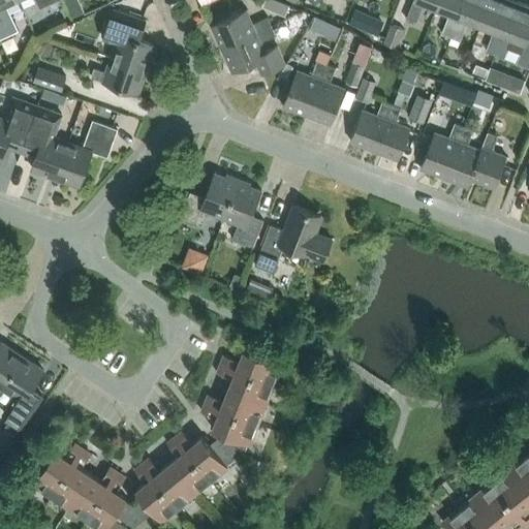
[(0,0),(0,37),(19,29),(6,3),(12,0),(0,0)]
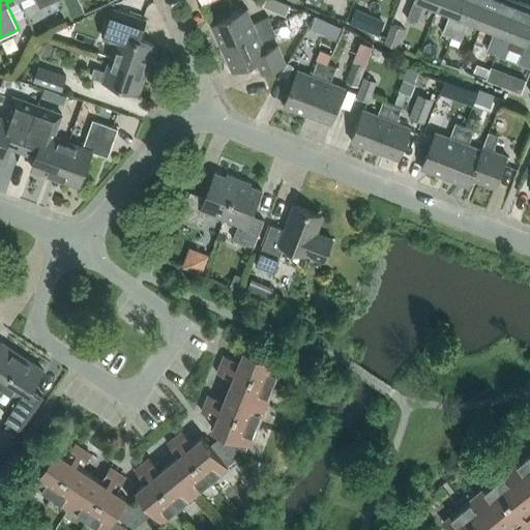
[(79,0),(64,0),(72,17),(84,11),(79,0)]
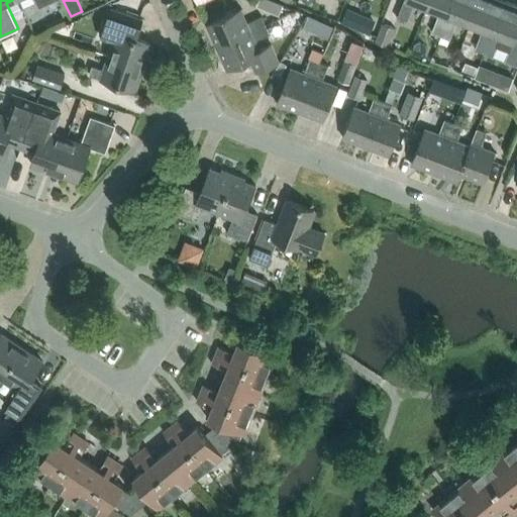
[(273,0),(272,0),(268,10),(279,14),(283,4),(273,0)]
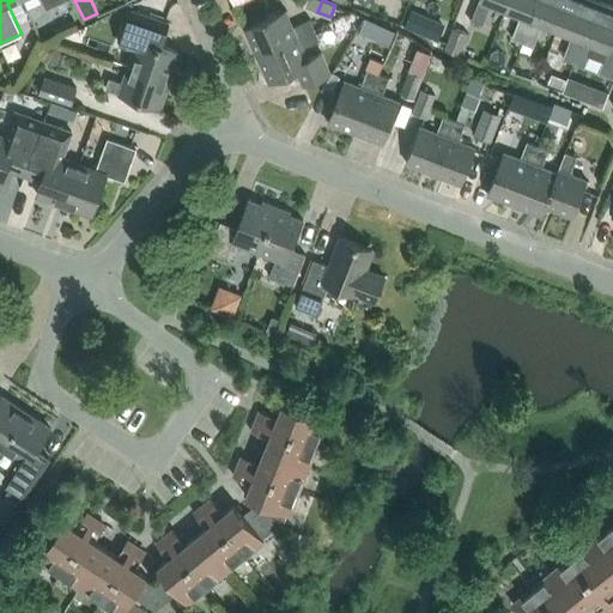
[(491,2),(505,8),(509,0),(478,0),(471,22),(481,26),(491,2)]
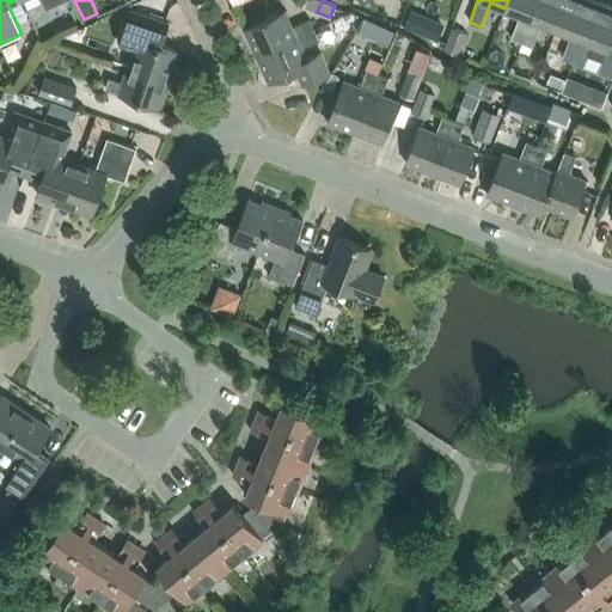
[(510,37),(521,42),(537,0),(508,0),(505,8),(520,14),(510,37)]
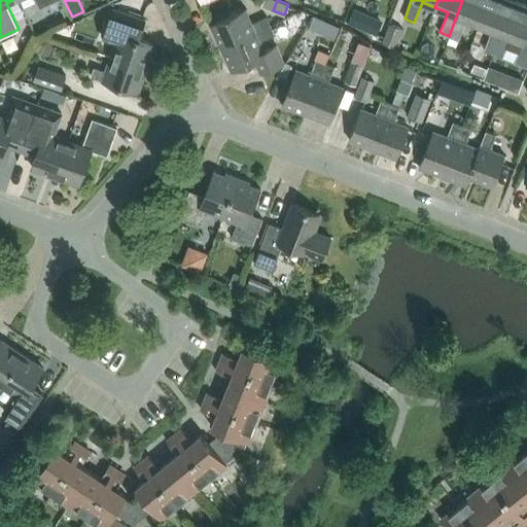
[(462,0),(449,36),(452,37),(458,39),(466,20),(479,25),(488,0),(462,0)]
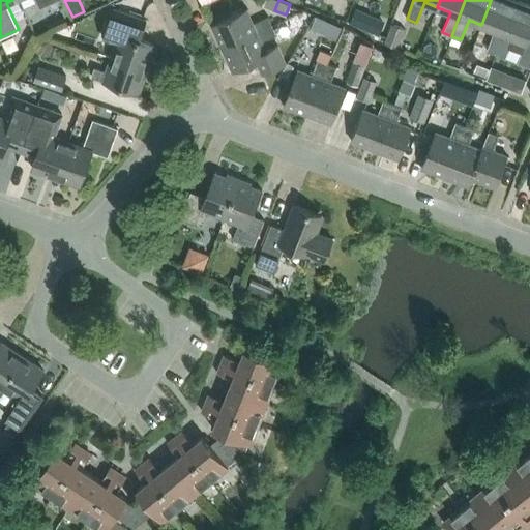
[(517,0),(516,0),(491,0),(481,25),(495,29),(487,50),(496,54),(517,0)]
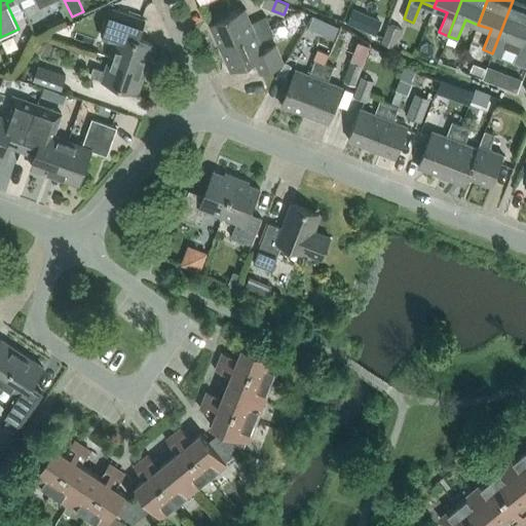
[(525,5),(513,0),(492,53),(501,57),(509,36),(521,41),(514,62),(525,66),(525,5)]
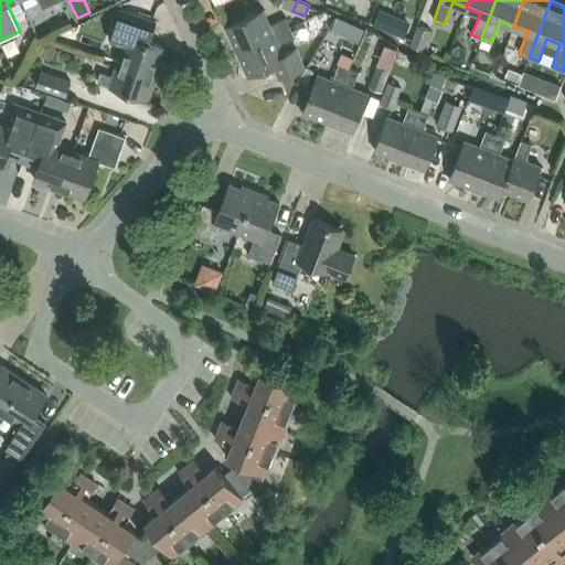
[(124,44),(119,60),(157,73),(166,46),(148,41),(156,20),(121,9),(110,40),(124,44)]
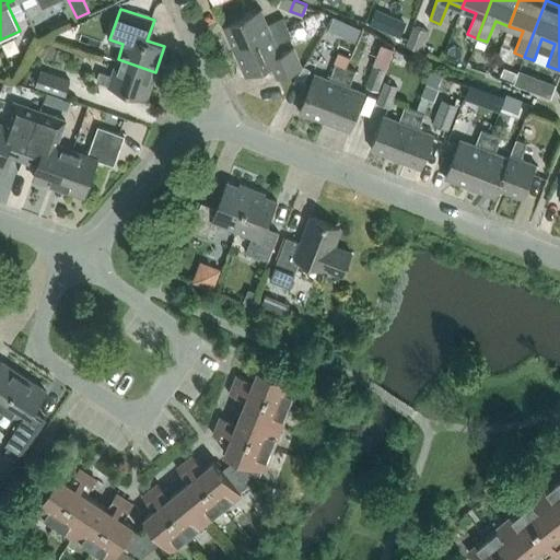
[(268,24),(261,9),(223,26),(234,50),(288,26),(299,22),(294,13),(283,18),(283,16),(268,24)]
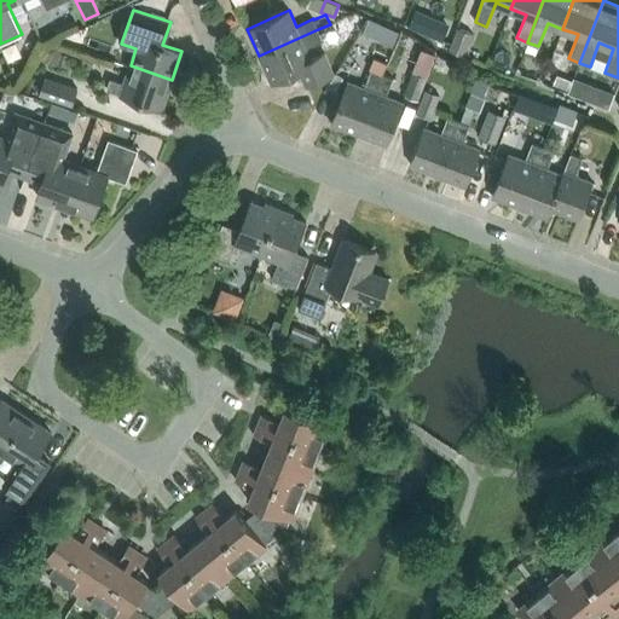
[(379,22),(369,18),(363,32),(372,36),(379,22)]
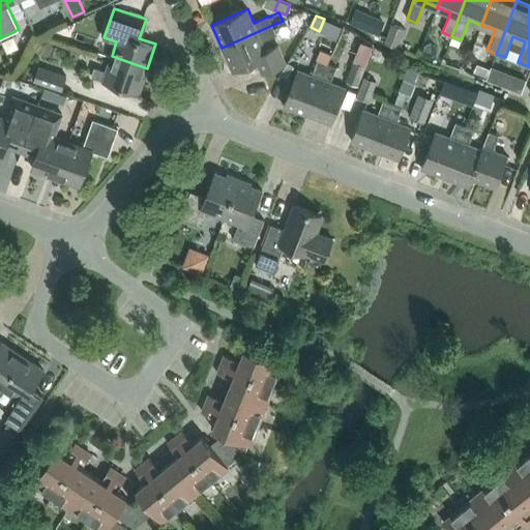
[(374,18),(370,29),(382,34),(386,22),(374,18)]
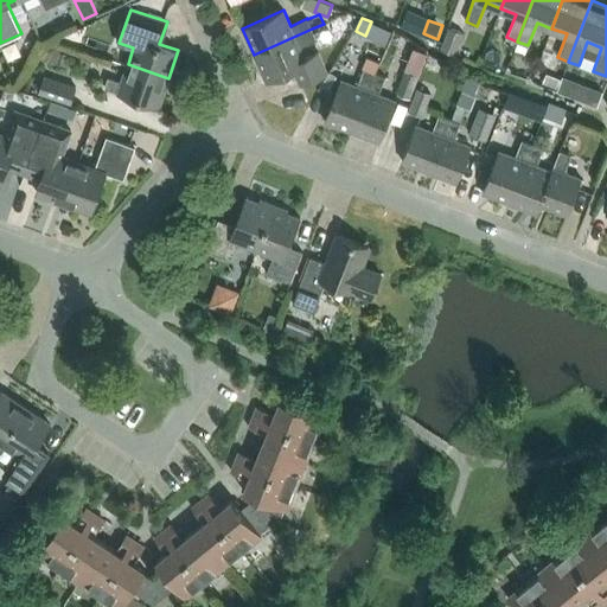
[(382,26),(375,39),(385,44),(391,31),(382,26)]
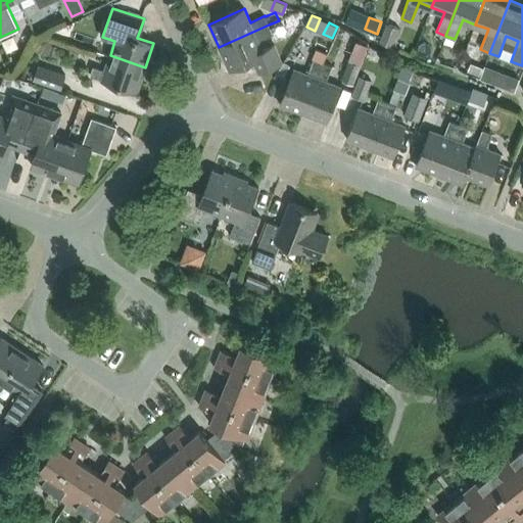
[(399,28),(387,24),(380,43),(392,47),(399,28)]
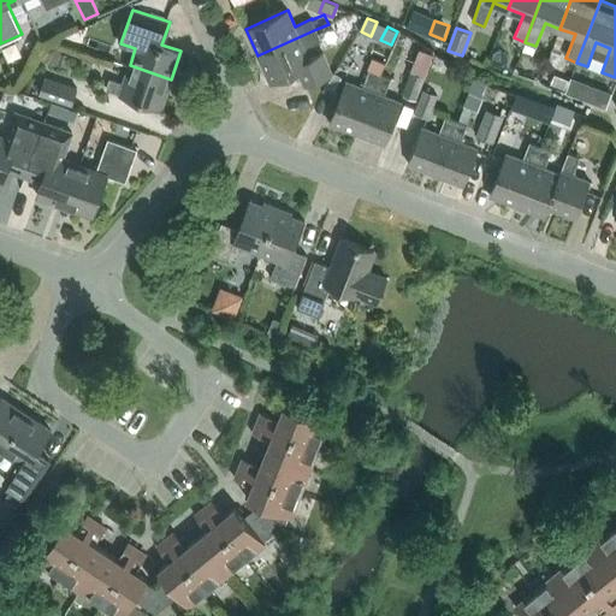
[(321,40),(317,29),(258,55),(270,82),(298,70),(306,86),(332,73),(323,52),(309,59),(303,47),(321,40)]
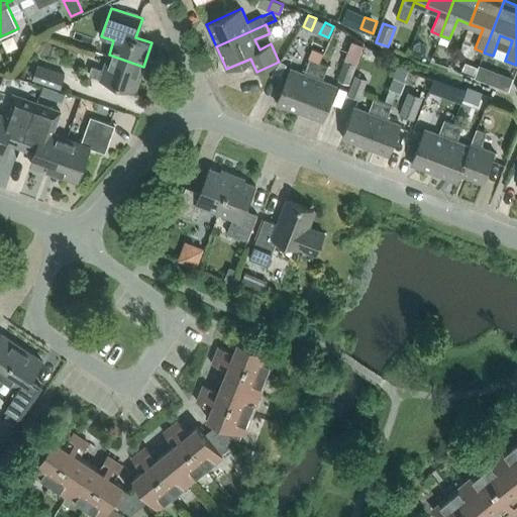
[(440,35),(437,41),(446,45),(449,38),(443,36),(440,35)]
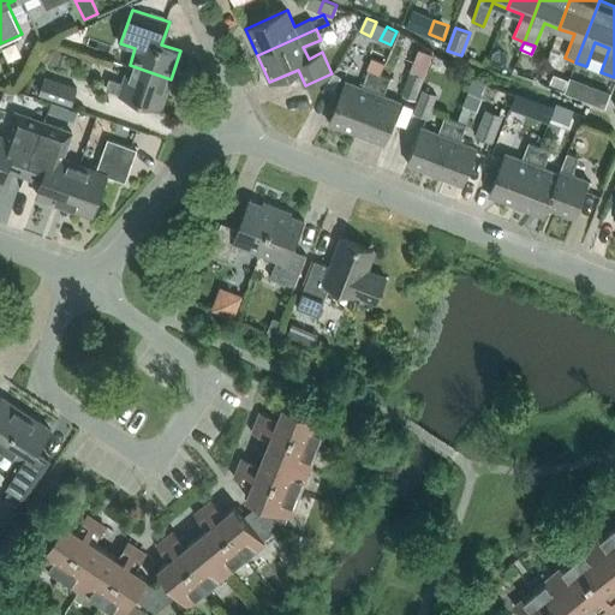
[(124,82),(109,78),(106,89),(161,107),(171,79),(130,65),(124,82)]
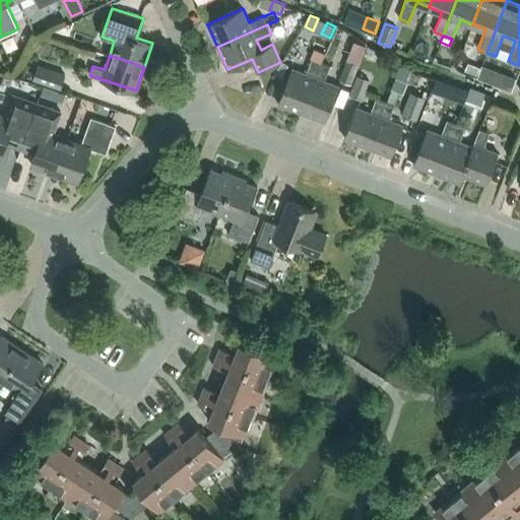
[(302,113),(321,62),(312,59),(306,73),(293,67),(278,104),(302,113)]
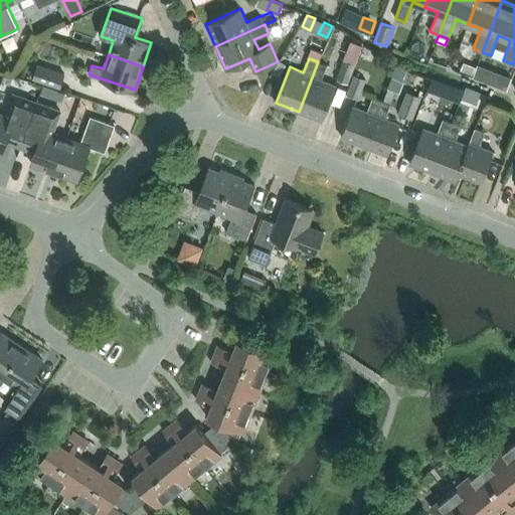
[(335,78),(348,83),(356,63),(343,58),(335,78)]
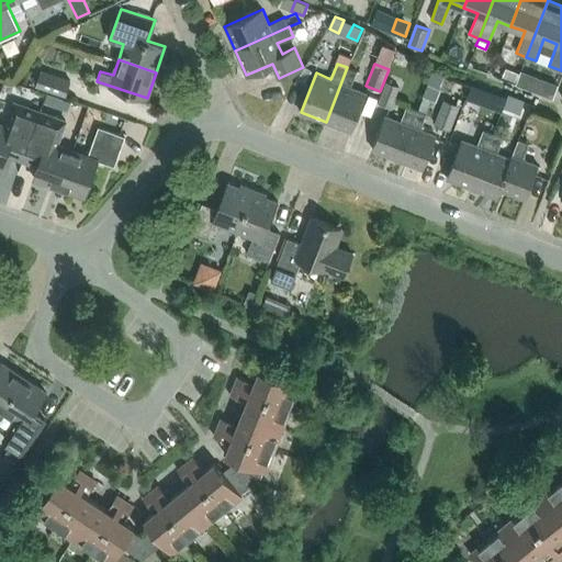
[(357,70),(347,67),(326,122),(351,132),(366,92),(351,87),(357,70)]
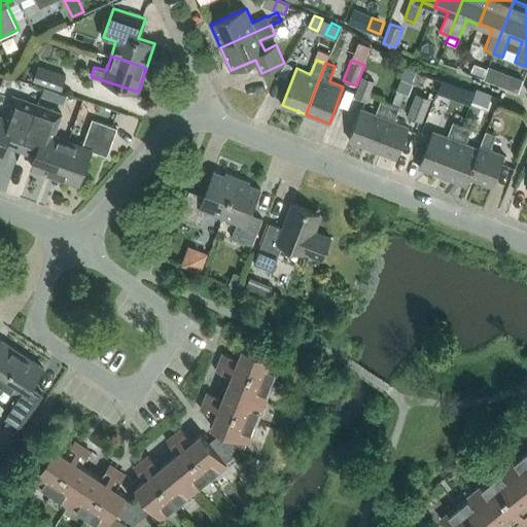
[(475,63),(471,71),(483,75),(486,67),(475,63)]
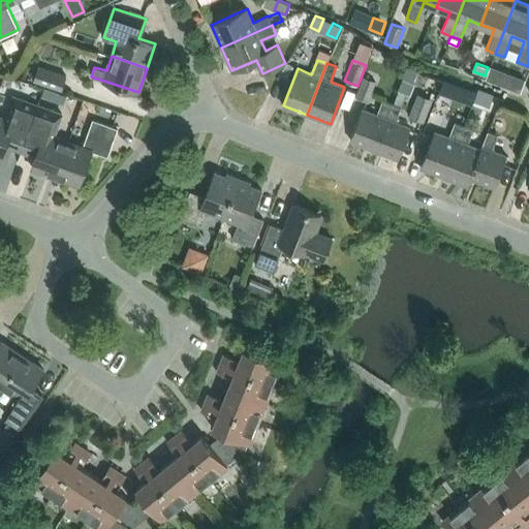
[(490,65),(485,78),(520,92),(525,80),(490,65)]
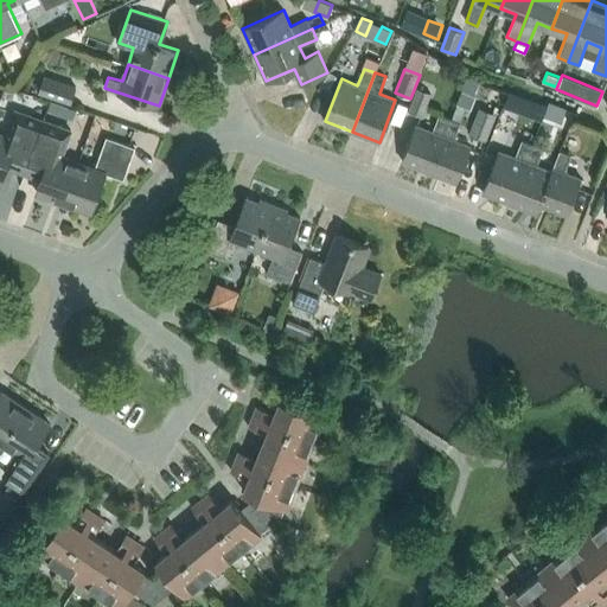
[(70,102),(76,87),(44,76),(39,93),(70,102)]
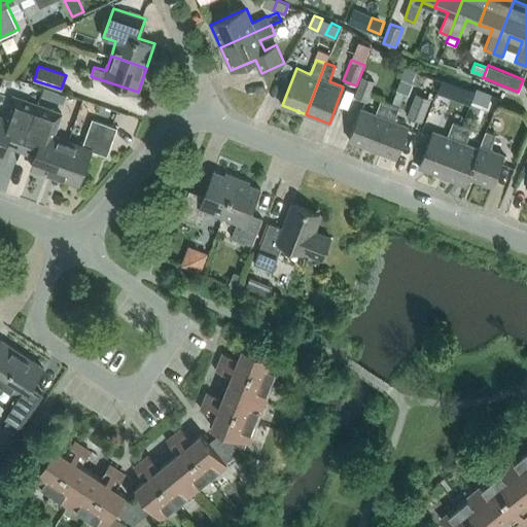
[(412,82),(416,70),(406,66),(401,78),(412,82)]
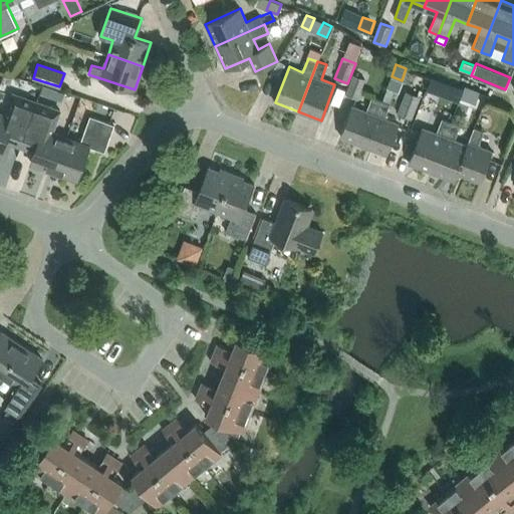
[(357,97),(364,78),(353,74),(345,93),(357,97)]
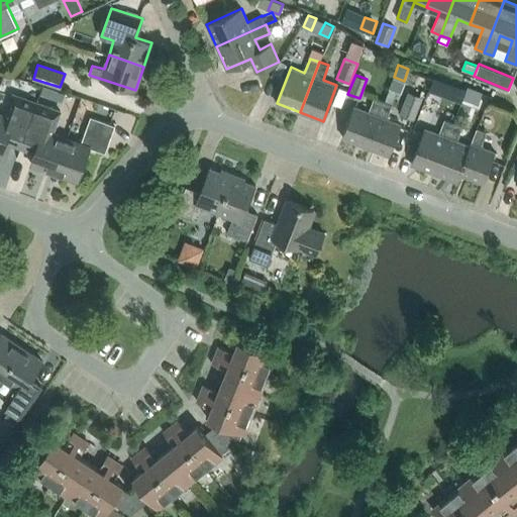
[(433,77),(428,91),(444,97),(450,83),(433,77)]
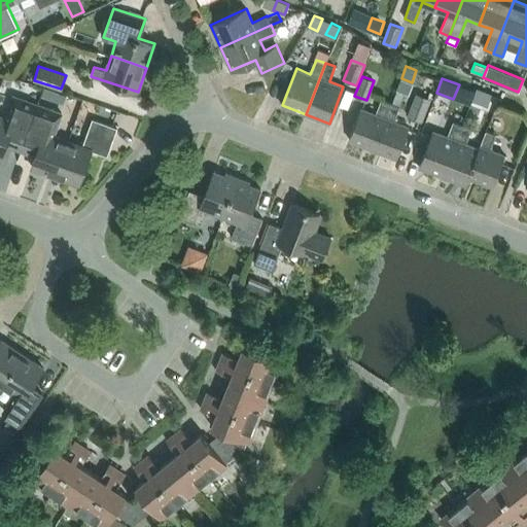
[(41,96),(64,104),(67,95),(44,86),(41,96)]
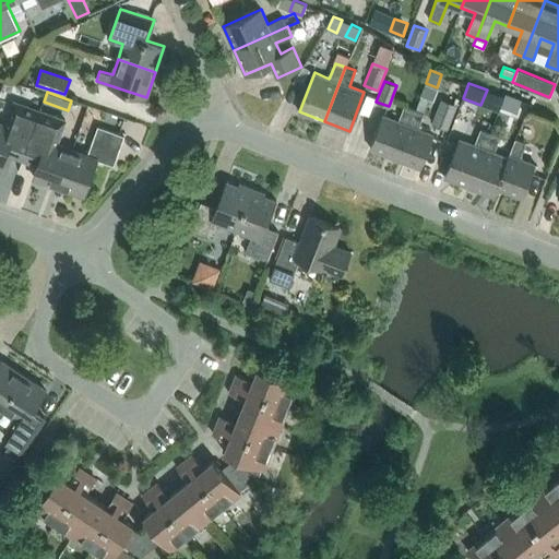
[(441,97),(431,122),(448,129),(458,104),(441,97)]
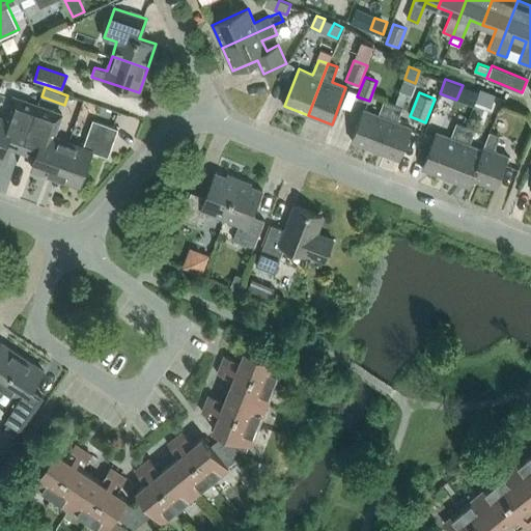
[(34,116),(35,116),(39,106),(14,96),(5,118),(0,116),(0,156),(2,157),(7,143),(22,148),(34,116)]
